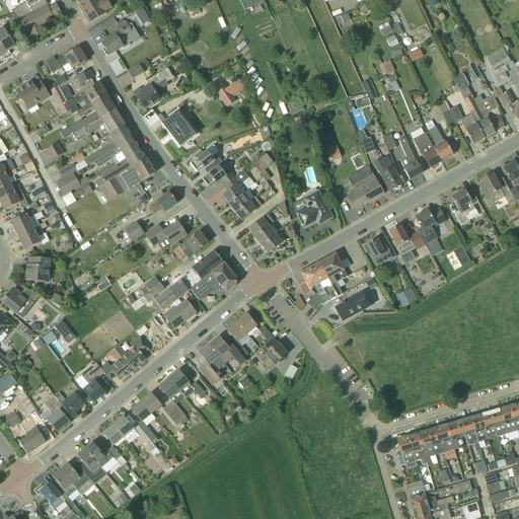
[(24,0),(25,1),(22,3),(27,13),(45,7),(41,0),(24,0)]
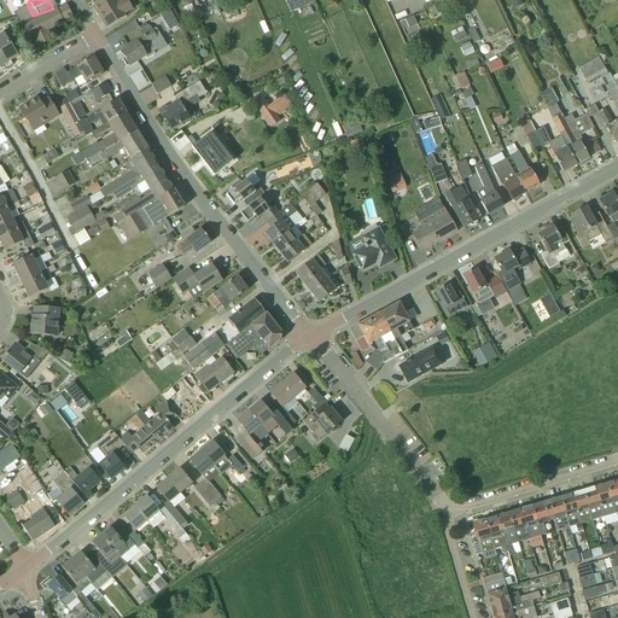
[(91,0),(99,13),(98,15),(106,28),(126,17),(124,15),(132,10),(126,0),(121,0),(117,3),(115,0),(91,0)]
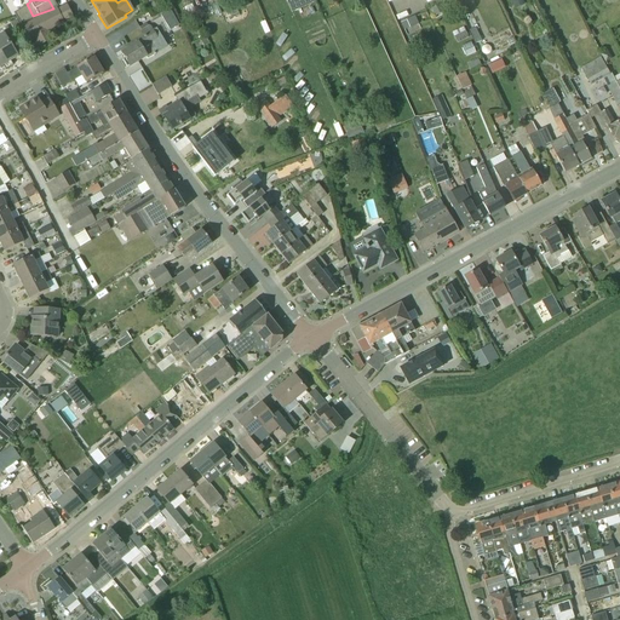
[(431,9),(436,16),(445,11),(441,4),(431,9)]
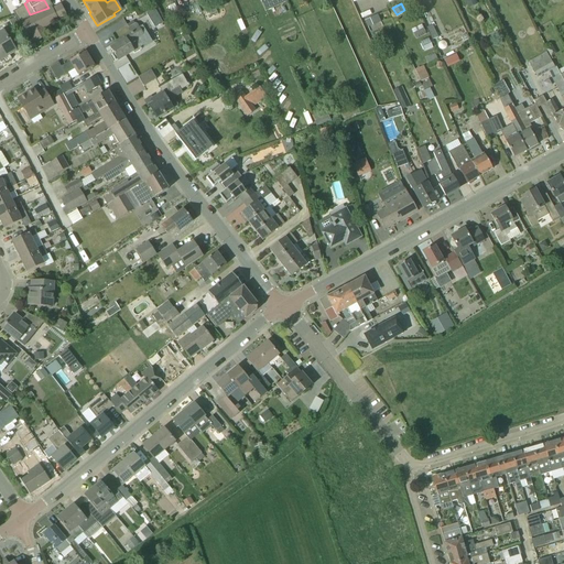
[(35,42),(47,36),(43,28),(57,20),(66,15),(61,4),(52,9),(18,25),(23,38),(31,33),(35,42)]
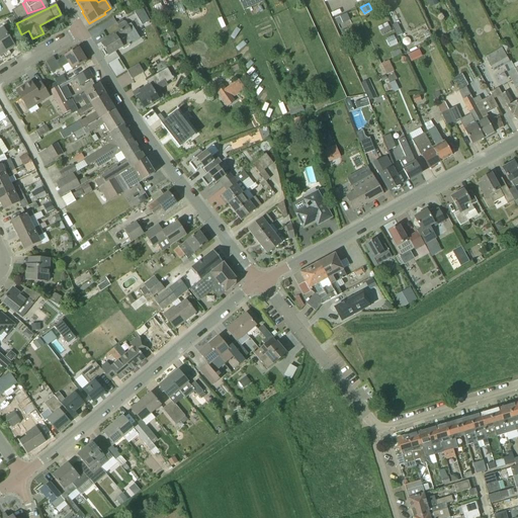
[(150,21),(143,8),(136,12),(143,25),(150,21)]
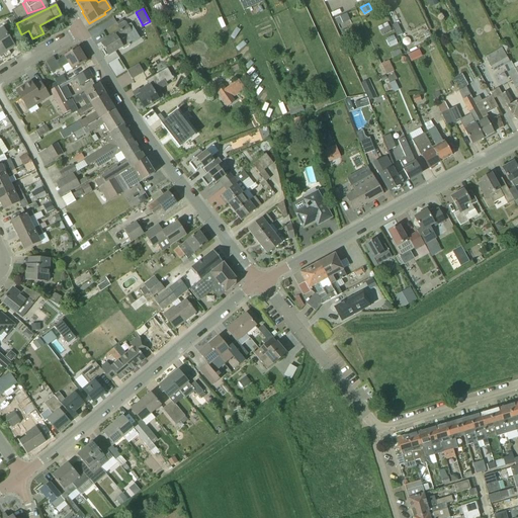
[(340,16),(340,17),(342,22),(343,23),(350,20),(347,13),(340,16)]
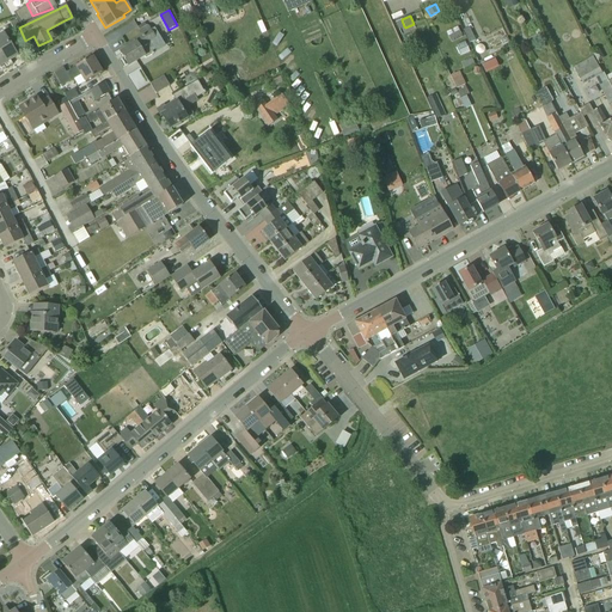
[(155,37),(148,25),(147,25),(140,30),(138,31),(140,35),(124,46),(127,49),(120,53),(128,66),(144,56),(146,59),(154,53),(153,53),(147,43),(154,38),(155,37)]
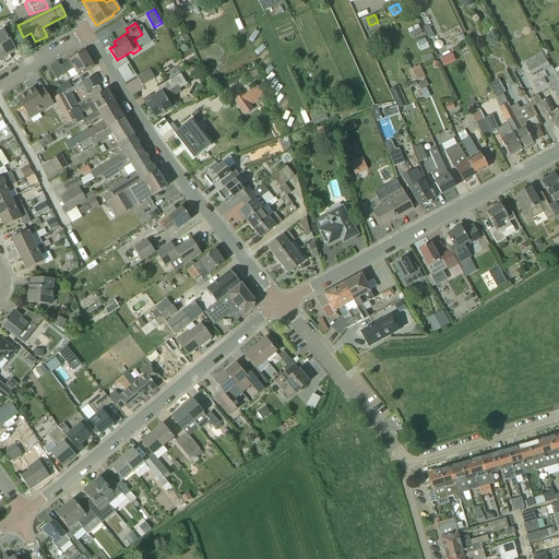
[(0,54),(3,59),(18,50),(9,37),(13,34),(7,24),(1,27),(3,31),(0,32),(0,54)]
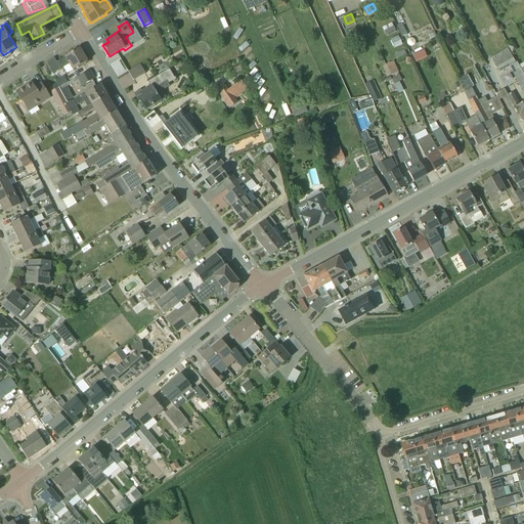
[(407,35),(402,23),(397,26),(402,37),(407,35)]
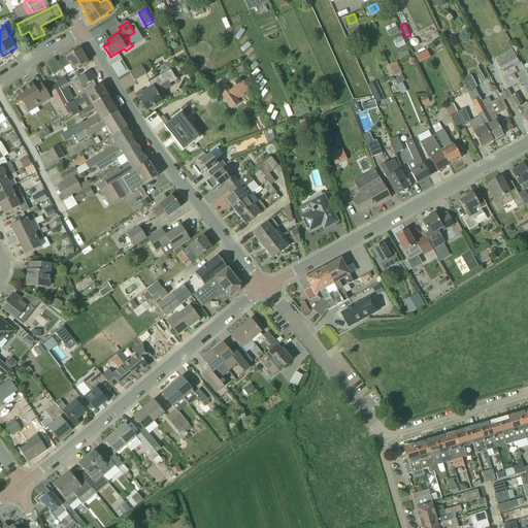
[(401,36),(393,39),(397,48),(405,45),(401,36)]
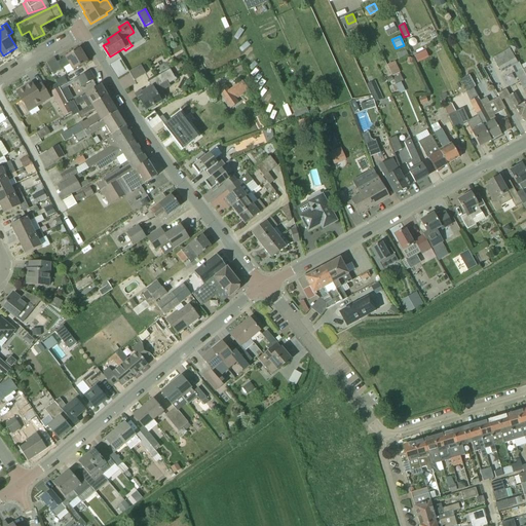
[(87,62),(79,48),(57,62),(54,59),(46,63),(52,74),(63,68),(69,65),(72,71),(87,62)]
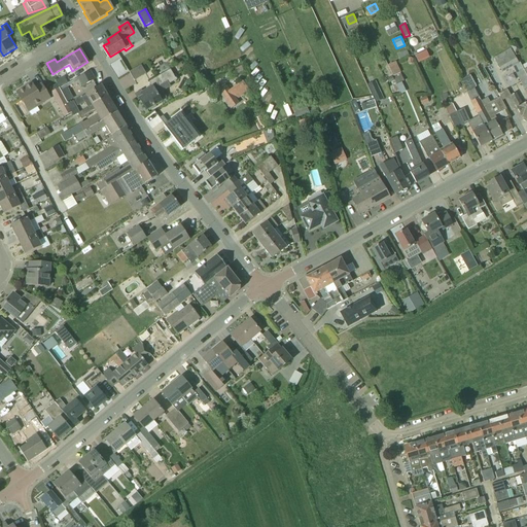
[(502,73),(513,68),(523,88),(526,85),(526,76),(523,70),(520,63),(519,63),(511,49),(494,59),(502,73)]
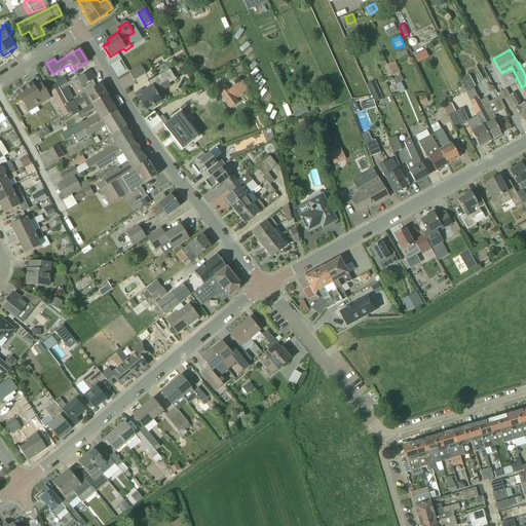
[(120,58),(110,64),(117,76),(127,70),(120,58)]
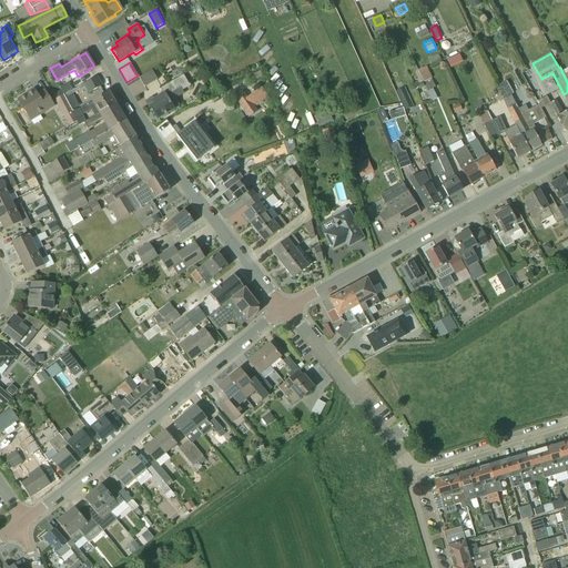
[(424,82),(432,78),(425,66),(417,70),(424,82)]
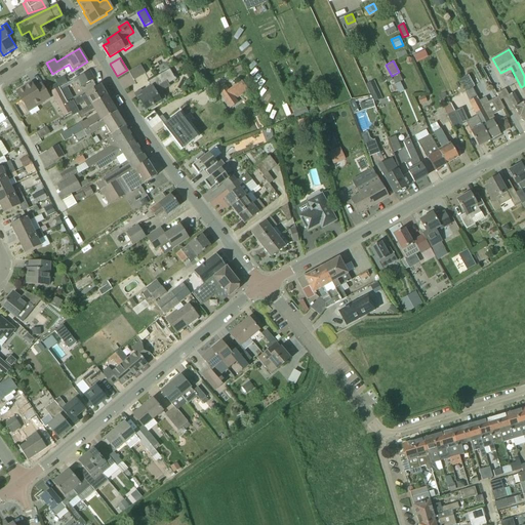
[(146,74),(140,66),(128,72),(133,81),(146,74)]
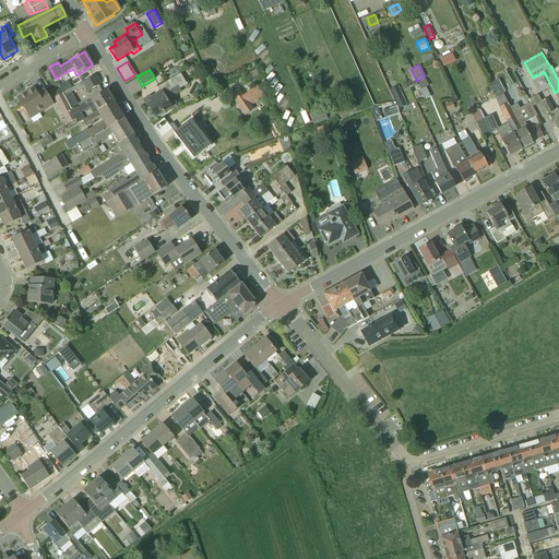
[(168,93),(174,90),(177,87),(178,91),(188,85),(187,83),(186,83),(180,74),(157,87),(161,93),(151,99),(150,97),(144,102),(143,100),(146,106),(147,106),(155,118),(177,105),(176,104),(175,105),(168,93)]
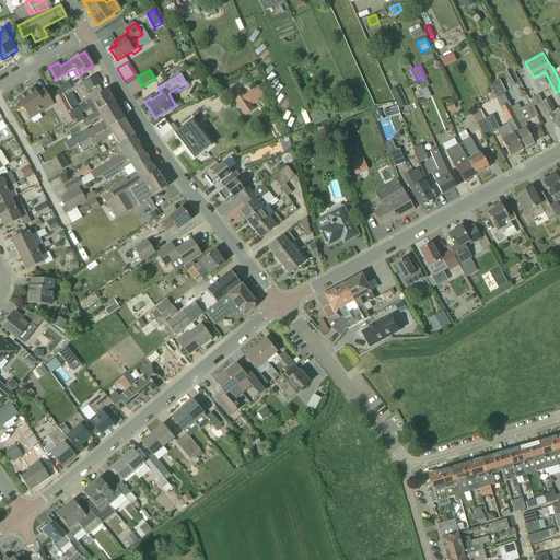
[(101,84),(95,76),(83,83),(89,92),(101,84)]
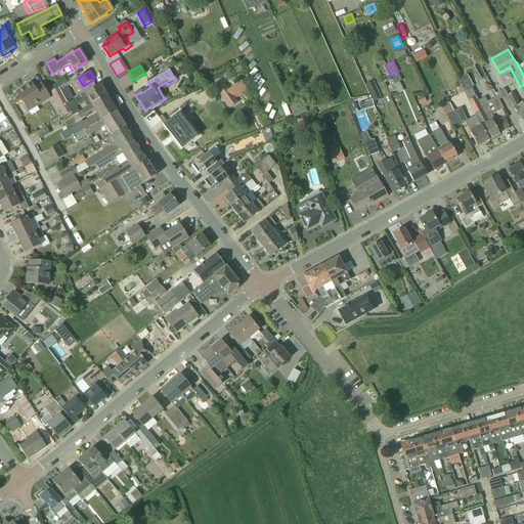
[(401,81),(397,73),(391,76),(392,80),(394,84),(401,81)]
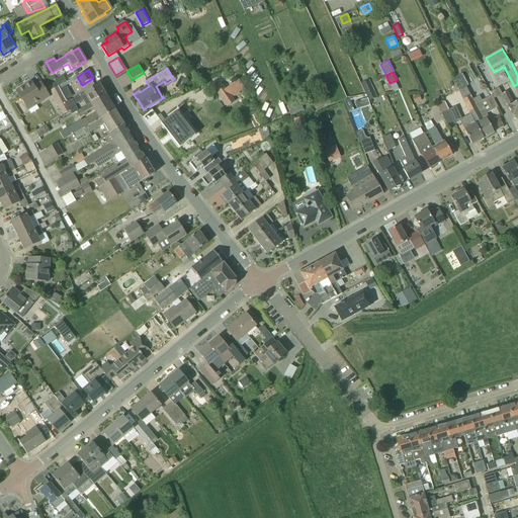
[(453,78),(460,89),(467,85),(461,74),(453,78)]
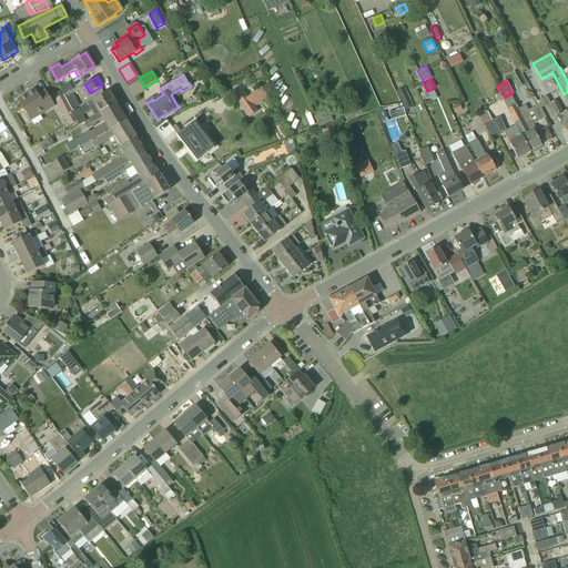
[(63,93),(63,94),(72,89),(69,82),(60,88),(63,93)]
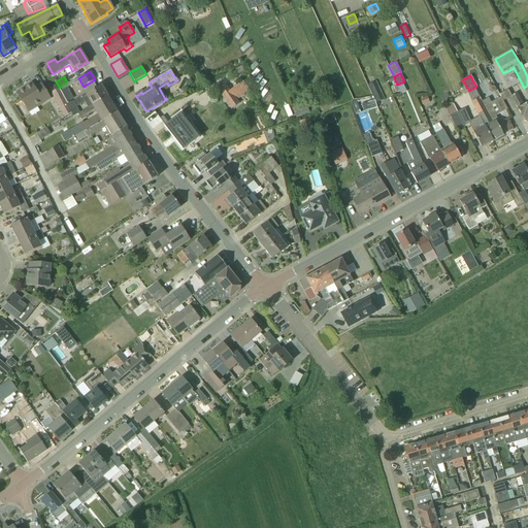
[(376,102),(384,99),(375,80),(368,84),(376,102)]
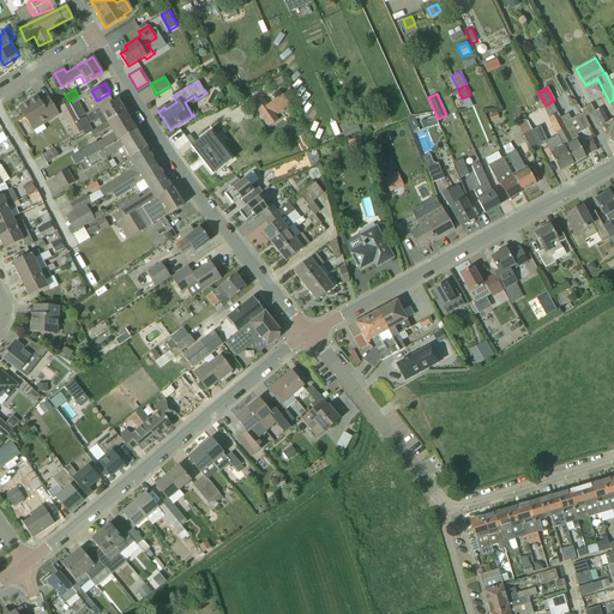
[(283,96),(270,104),(277,114),(290,106),(283,96)]
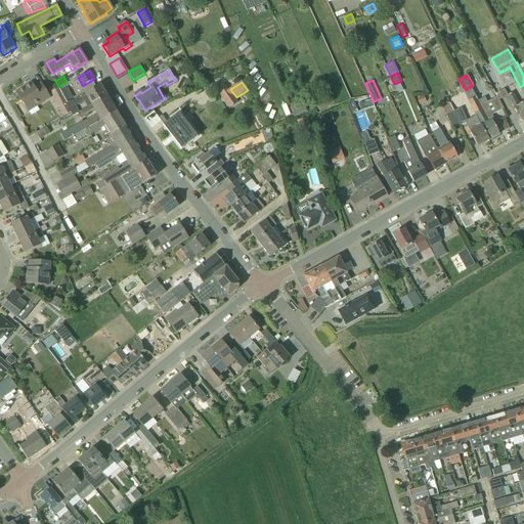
[(49,97),(41,84),(34,88),(31,83),(16,91),(29,111),(49,97)]
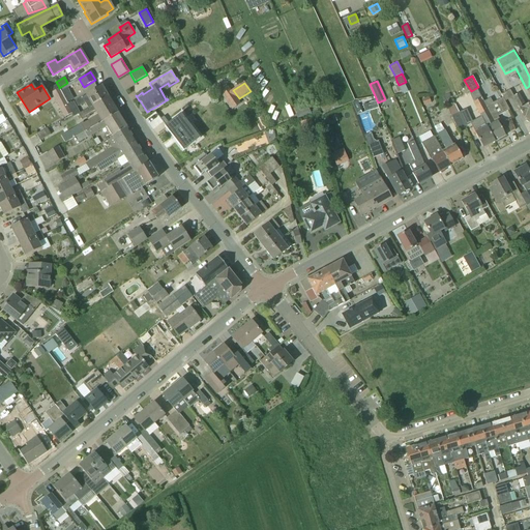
[(394,94),(401,91),(399,85),(392,88),(394,94)]
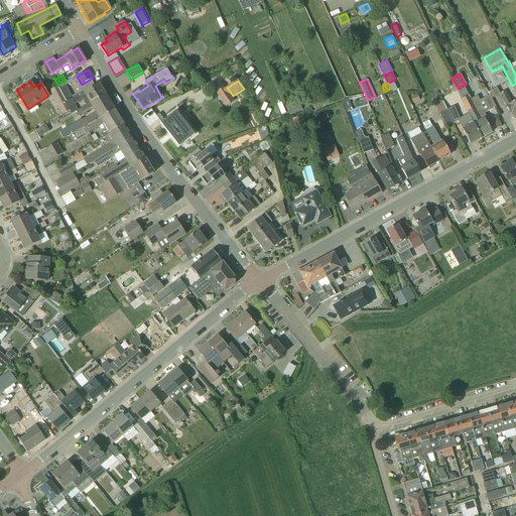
[(87,106),(106,95),(99,84),(74,99),(77,104),(83,100),(86,106),(87,106)]
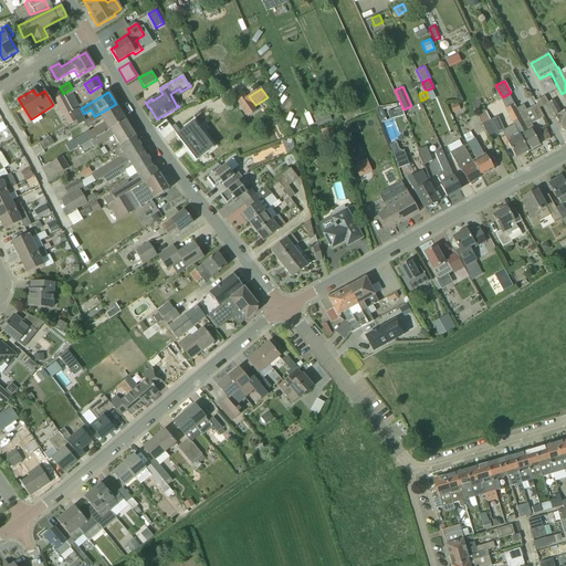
[(244,93),(236,98),(249,116),(257,111),(244,93)]
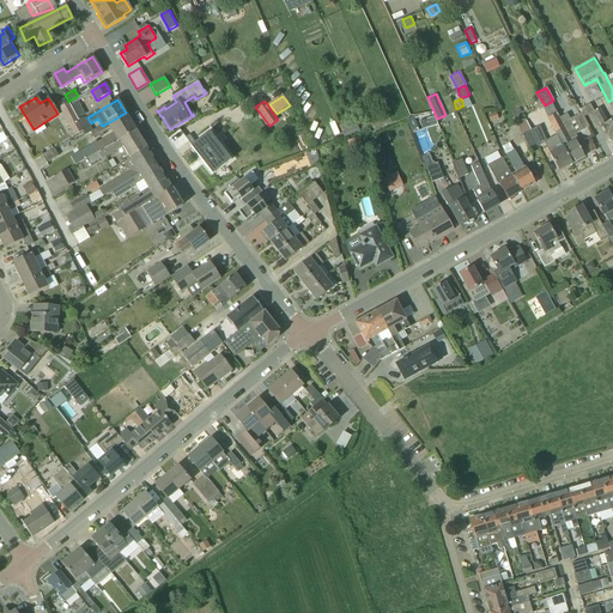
[(74,134),(83,129),(78,122),(68,102),(60,107),(74,134)]
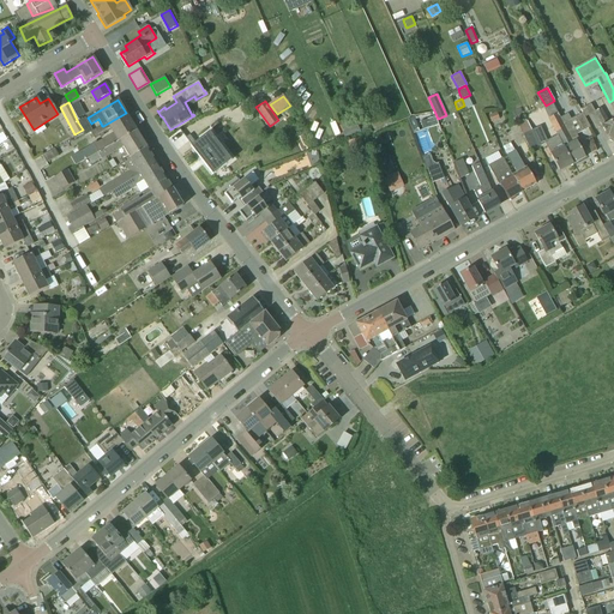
[(561,118),(559,113),(552,102),(543,107),(548,119),(560,143),(563,146),(564,146),(573,164),(585,158),(576,140),(579,139),(577,134),(589,128),(584,119),(582,115),(572,120),(569,114),(561,118)]
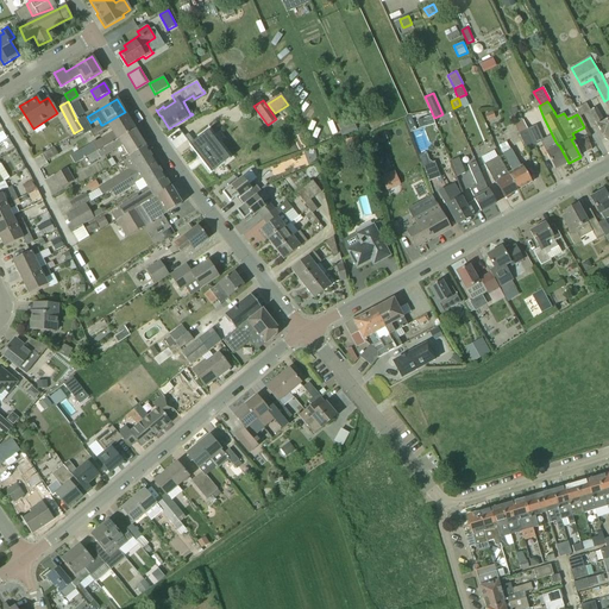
[(604,135),(608,142),(608,140),(608,118),(604,121),(597,107),(589,111),(585,105),(575,111),(577,114),(579,118),(584,115),(591,129),(596,125),(602,136),(604,135)]
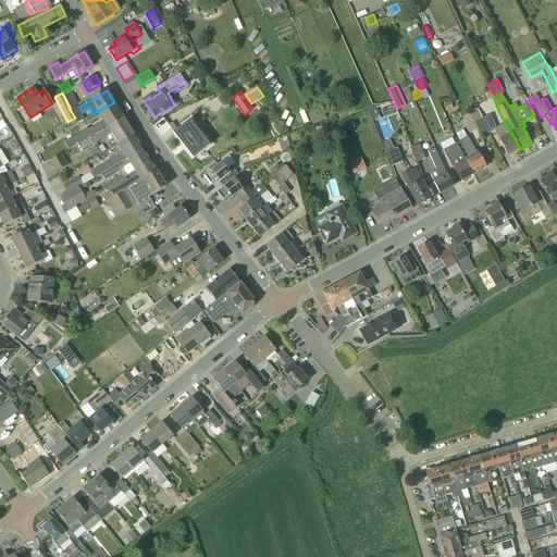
[(108,128),(124,119),(114,102),(94,114),(93,114),(84,120),(83,120),(86,126),(101,118),(108,128)]
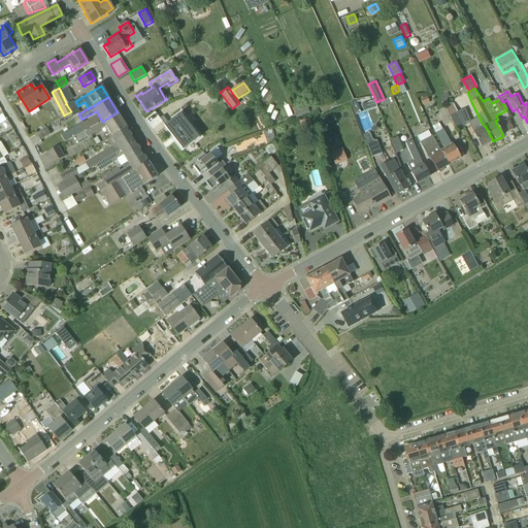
[(428,97),(421,99),(423,105),(430,103),(428,97)]
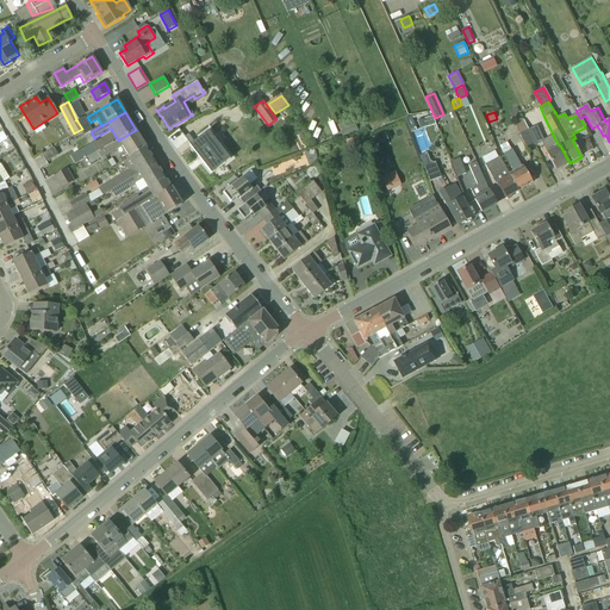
[(91,131),(92,131),(85,118),(78,122),(82,129),(86,135),(91,131)]
